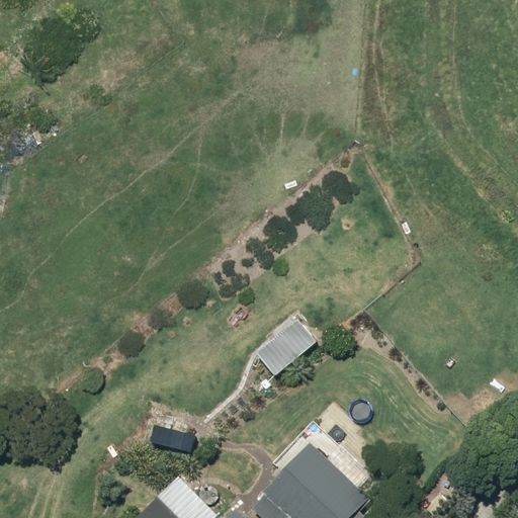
[(485,429),(478,438),(484,442),(491,433),(485,429)]
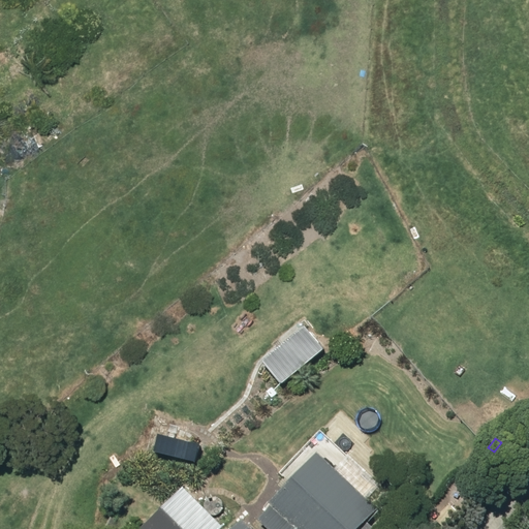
[(296,528),(358,528),(377,508),(317,453),(269,503),(296,528)]
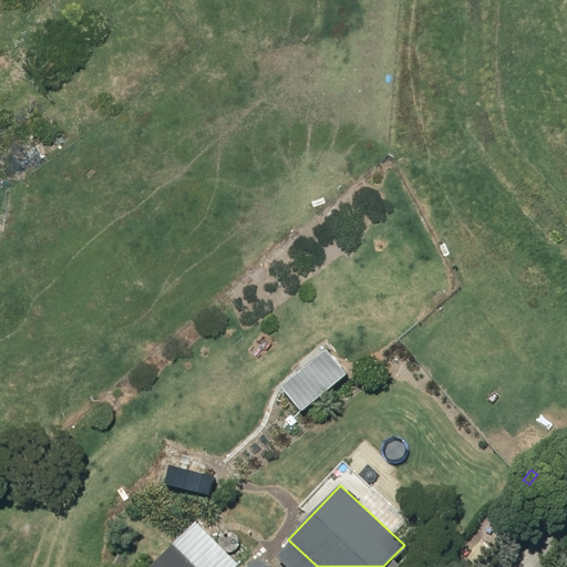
[(516,518),(502,534),(509,540),(524,525),(516,518)]
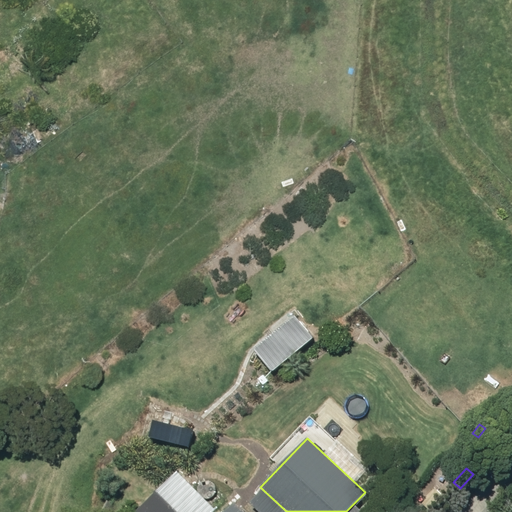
[(185,511),(169,496),(153,511),(185,511)]
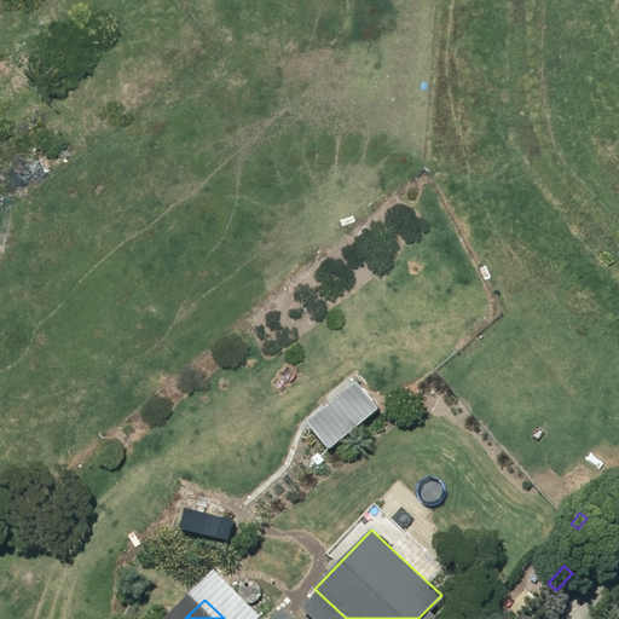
[(295,618),(283,607),(270,618),(295,618)]
